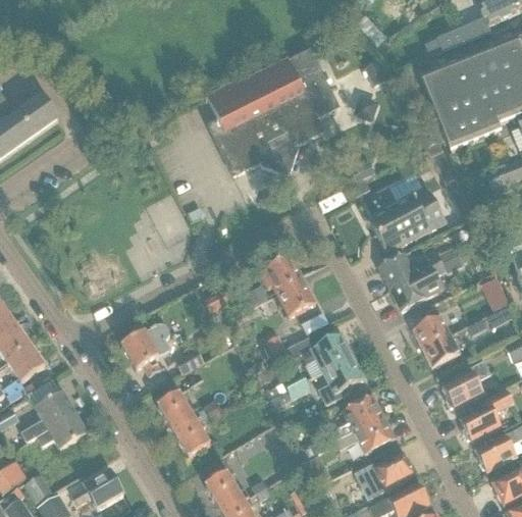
[(473,37),(488,30),(487,27),(521,10),(521,2),(520,0),(489,0),(478,5),(483,17),(467,24),(473,37)]
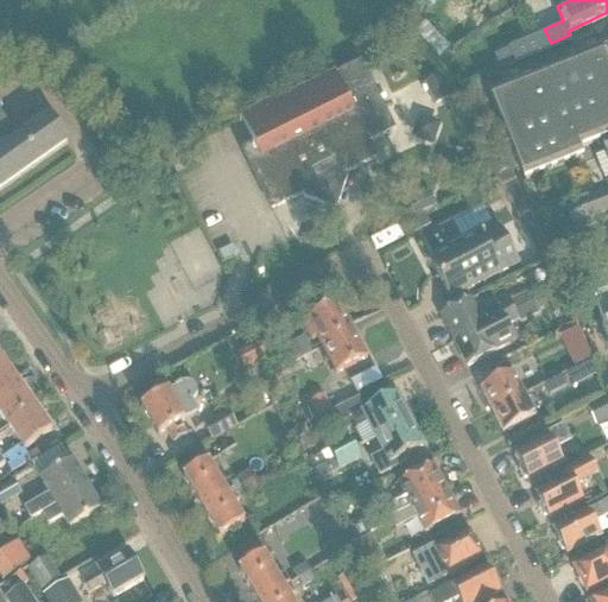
[(496,68),(534,52),(527,35),(498,46),(493,59),(496,68)]
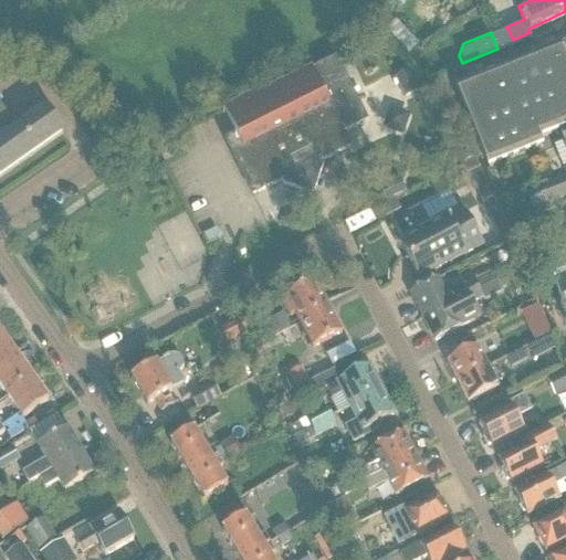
[(458,85),(458,86),(471,119),(489,162),(541,141),(538,134),(540,134),(561,125),(564,134),(563,134),(565,143),(565,37),(533,51),(535,55),(506,66),(458,85)]
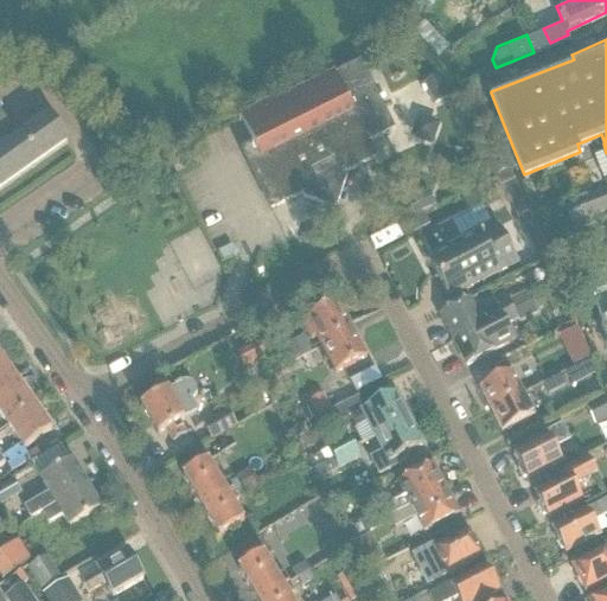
[(395,125),(360,57),(275,98),(274,96),(238,114),(238,115),(241,114),(253,140),(242,146),(270,204),(301,189),(304,193),(327,202),(328,198),(334,194),(338,196),(346,172),(344,168),(375,153),(368,138),(395,125)]
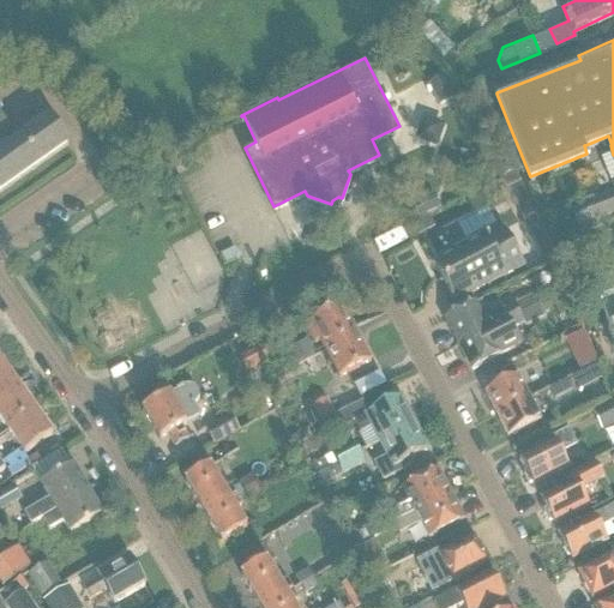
[(439,101),(452,94),(441,72),(428,78),(439,101)]
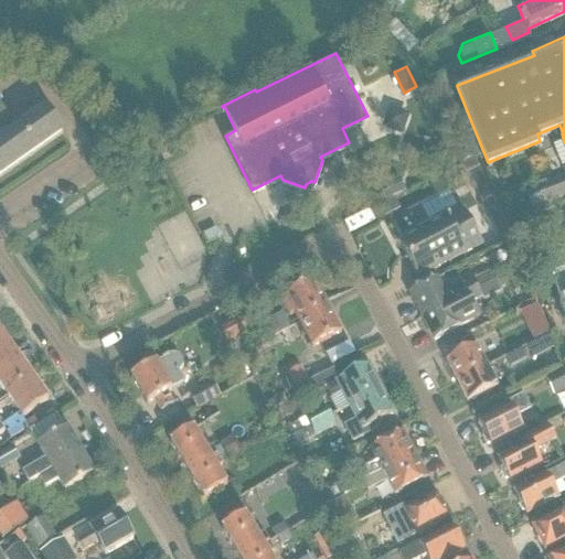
[(11,128),(4,119),(3,117),(10,113),(0,98),(0,171),(62,128),(45,105),(11,128)]
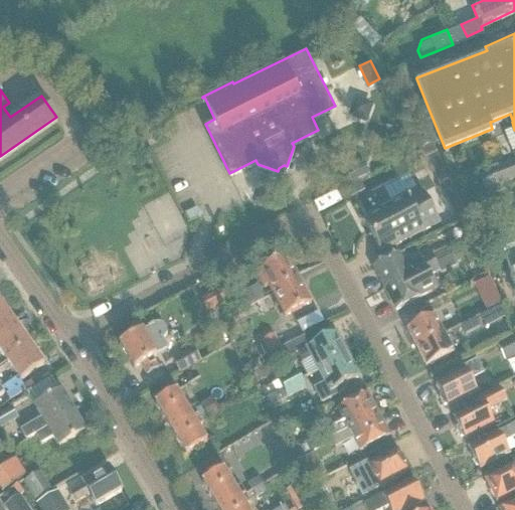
[(354,94),(352,108),(370,111),(373,97),(354,94)]
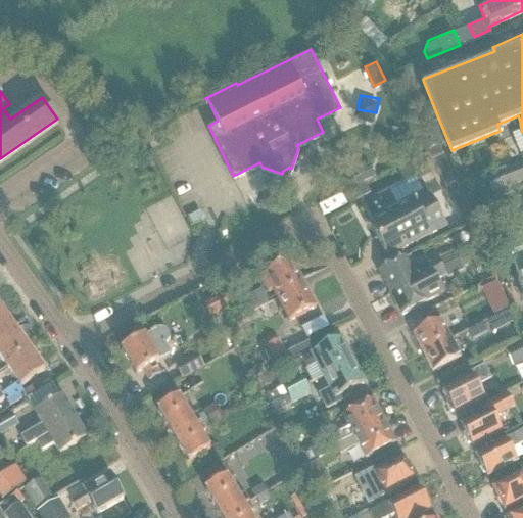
[(438,142),(427,148),(431,156),(442,150),(438,142)]
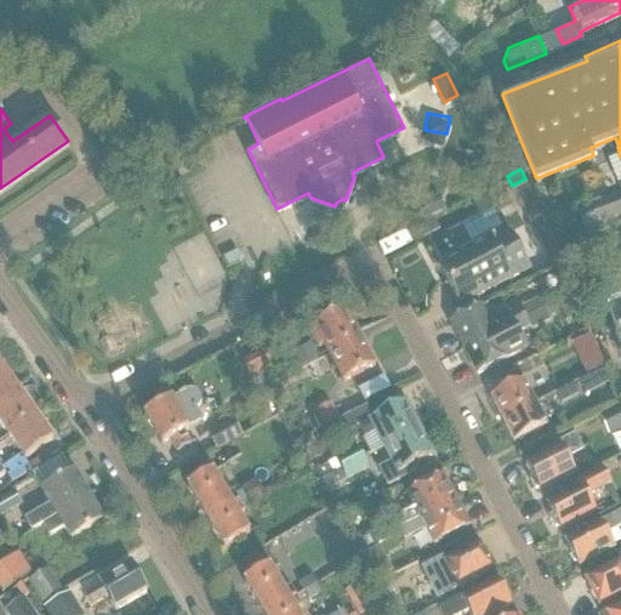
[(598,218),(620,209),(620,188),(592,200),(598,218)]
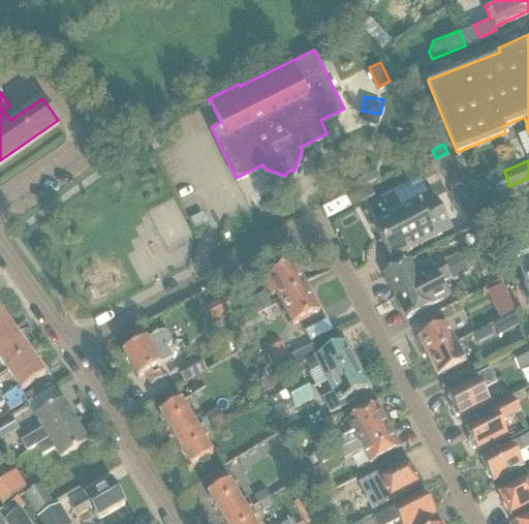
[(355,172),(361,183),(379,175),(374,163),(355,172)]
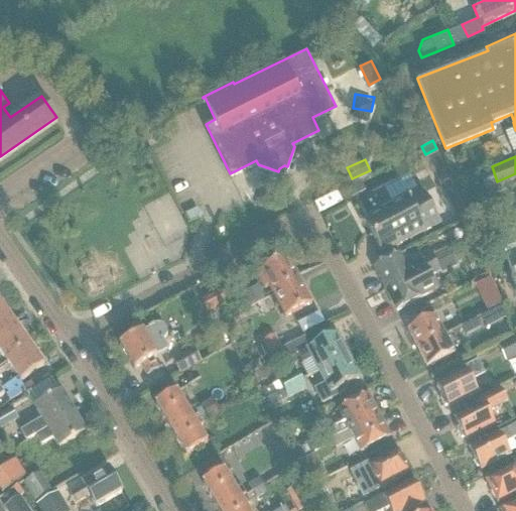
[(456,185),(445,192),(459,216),(466,212),(456,185)]
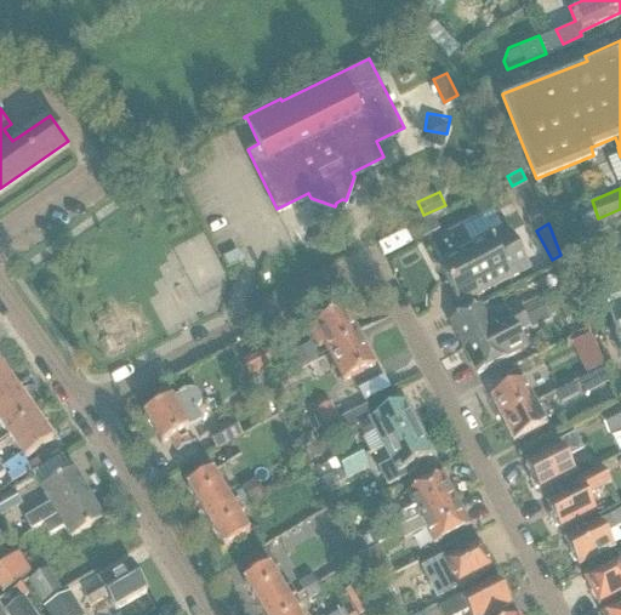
[(459,301),(529,265),(510,227),(439,263),(459,301)]
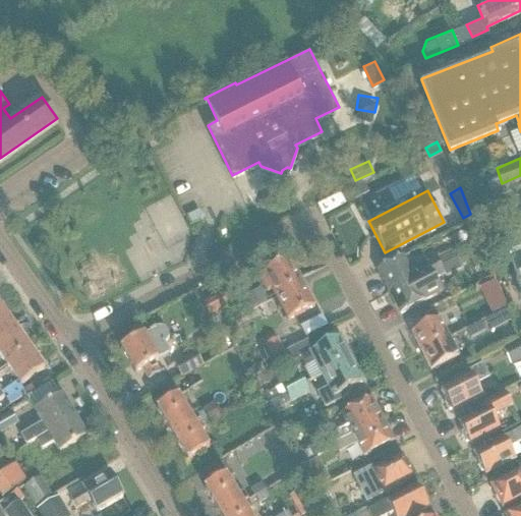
[(515,274),(520,271),(520,230),(502,238),(515,274)]
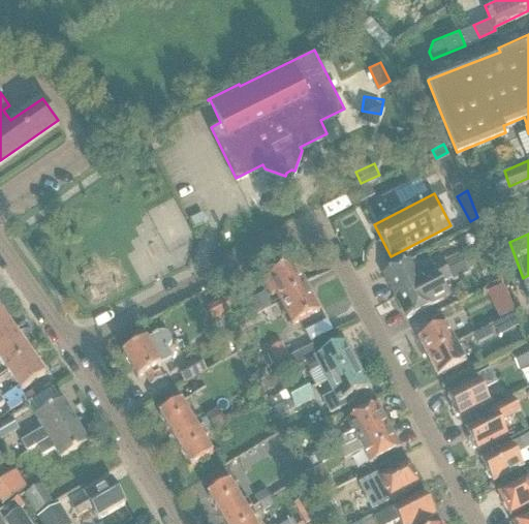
[(442,255),(426,264),(427,265),(431,273),(435,271),(446,265),(442,255)]
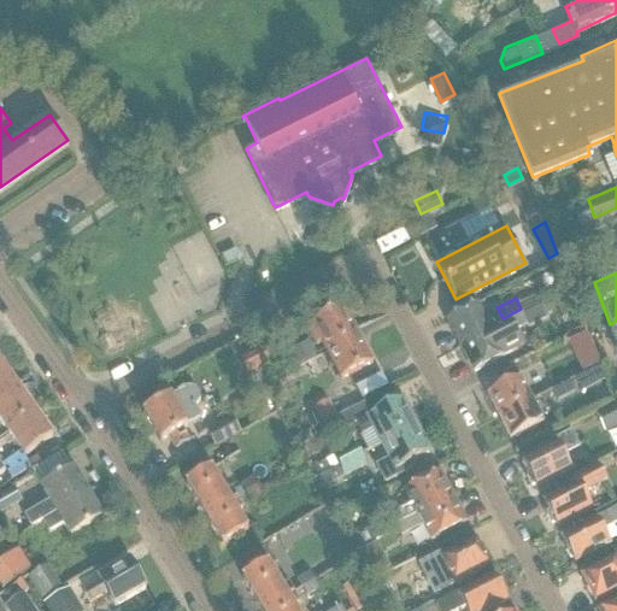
[(528,318),(546,309),(541,298),(521,309),(507,316),(513,327),(528,318)]
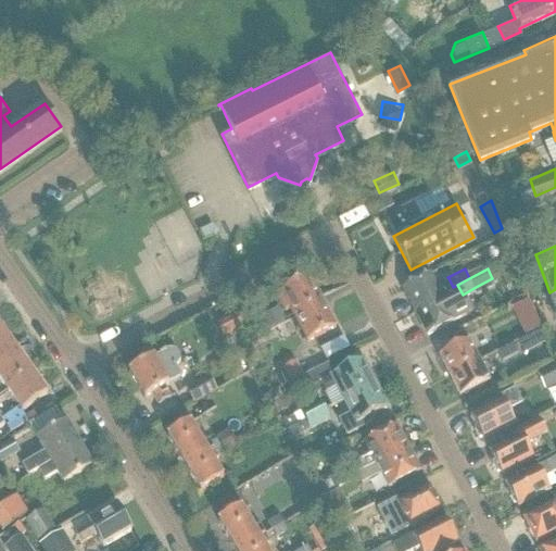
[(453,287),(449,278),(437,285),(429,270),(403,284),(415,307),(453,287)]
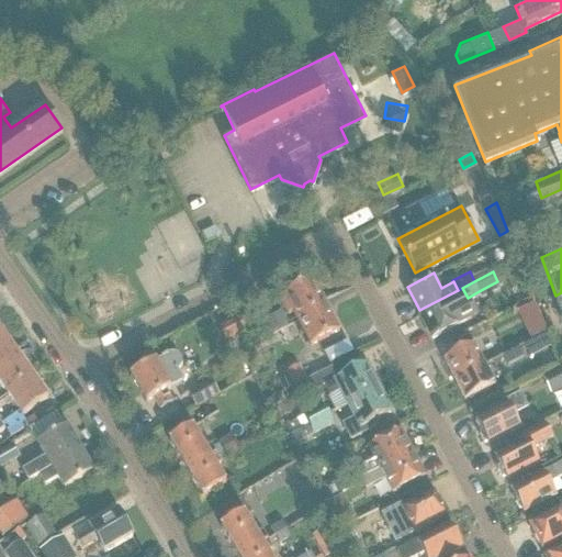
[(311,303),(323,297),(313,276),(279,293),(288,310),(292,308),(296,315),(313,307),(311,303)]
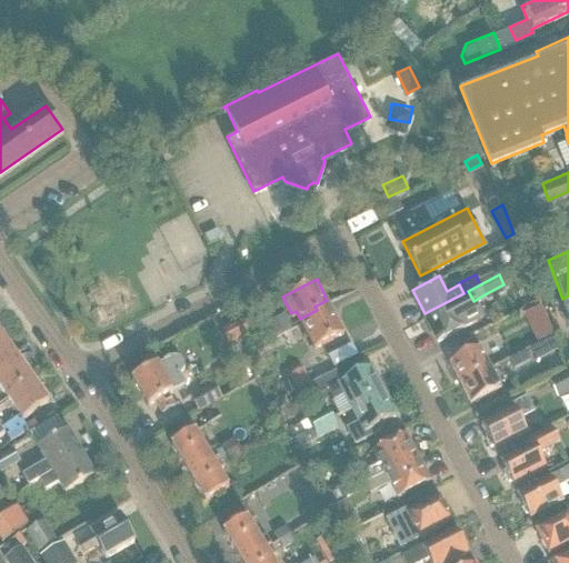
[(463,293),(425,313),(438,338),(480,314),(473,301),(468,291),(463,293)]
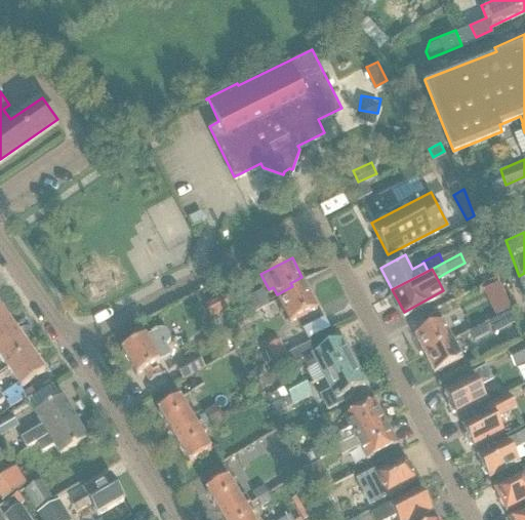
[(292,286),(277,294),(289,319),(317,305),(301,277),(290,283),(292,286)]
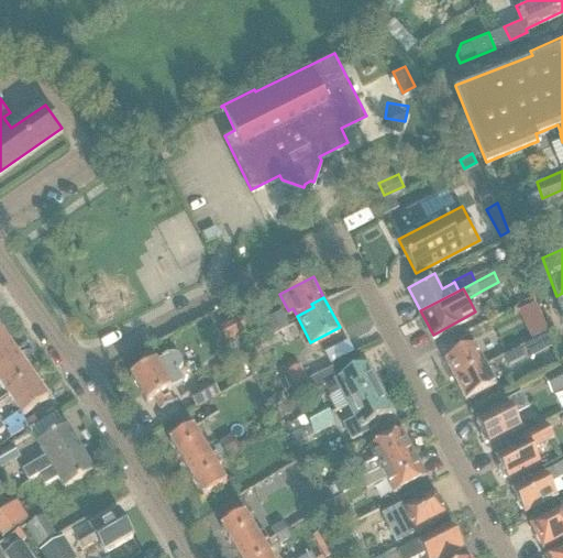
[(283,307),(273,313),(279,326),(289,320),(283,307)]
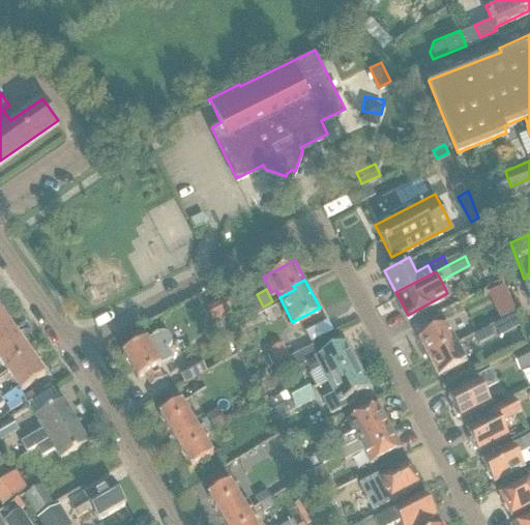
[(219,297),(225,308),(239,300),(234,290),(219,297)]
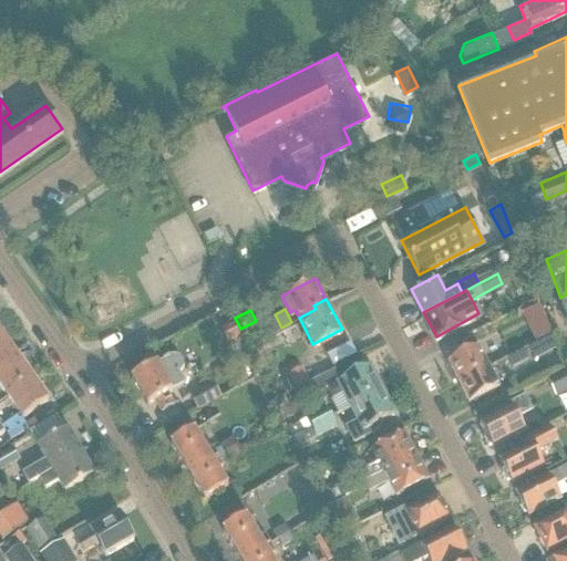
[(226,336),(240,329),(235,318),(220,325),(226,336)]
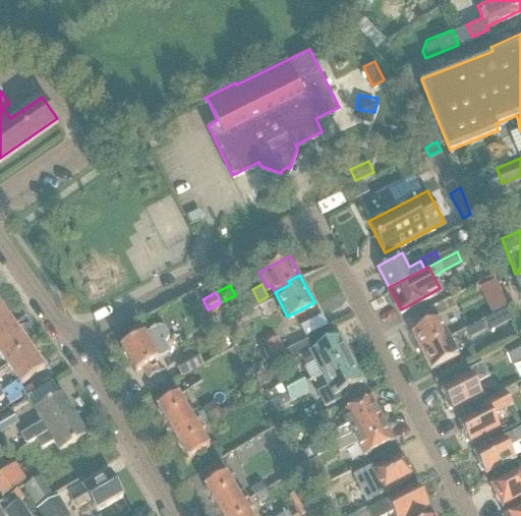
[(502,293),(489,300),(495,309),(507,303),(502,293)]
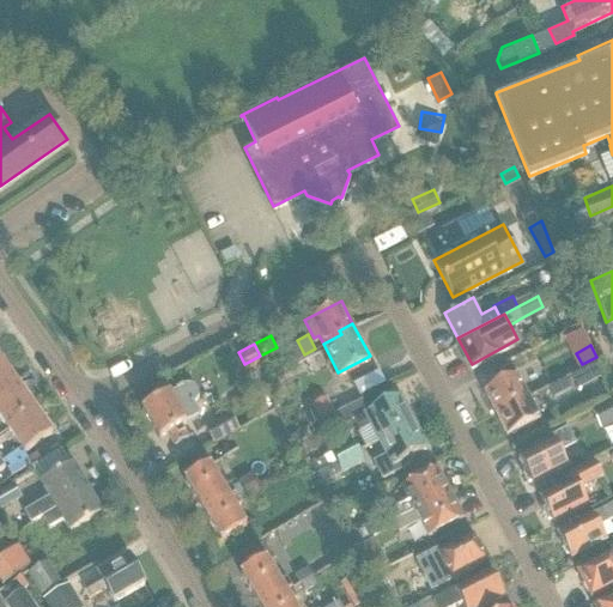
[(0,389),(17,378),(1,356),(0,356),(0,389)]
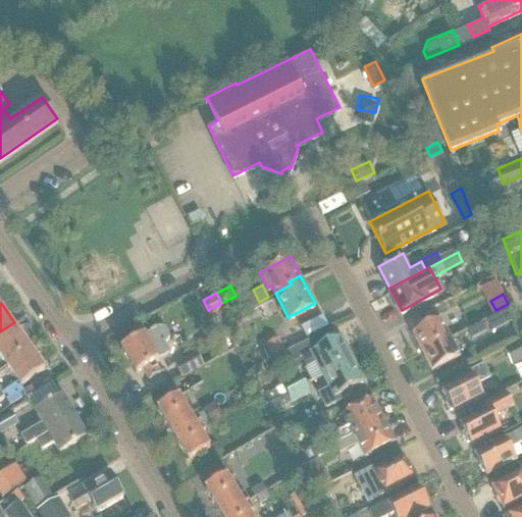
[(422,349),(450,334),(439,315),(412,330),(422,349)]
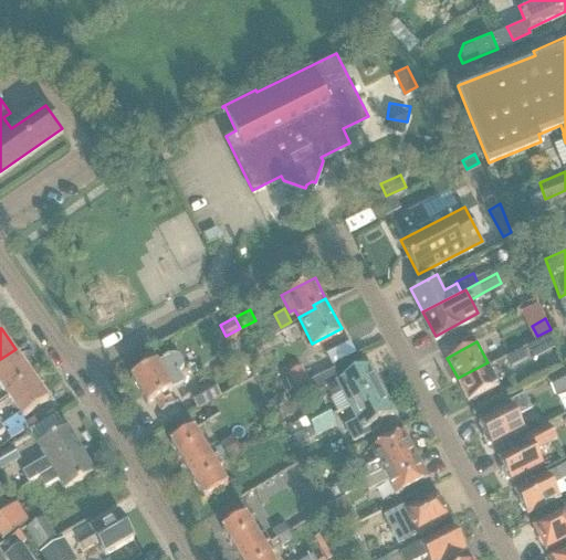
[(0,382),(7,391),(32,373),(18,354),(28,347),(24,342),(16,349),(0,359),(0,382)]
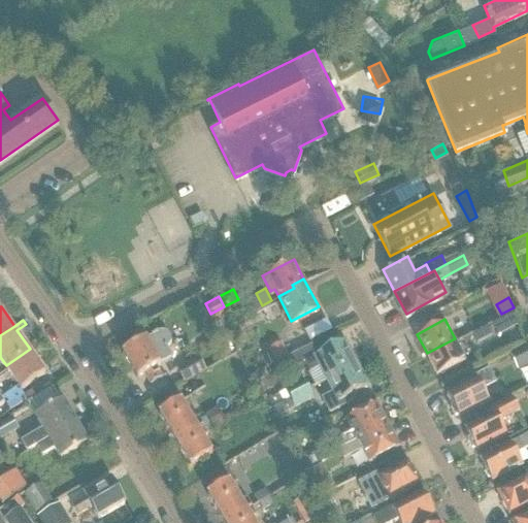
[(474,328),(472,329),(477,338),(491,331),(487,322),(485,322),(474,328)]
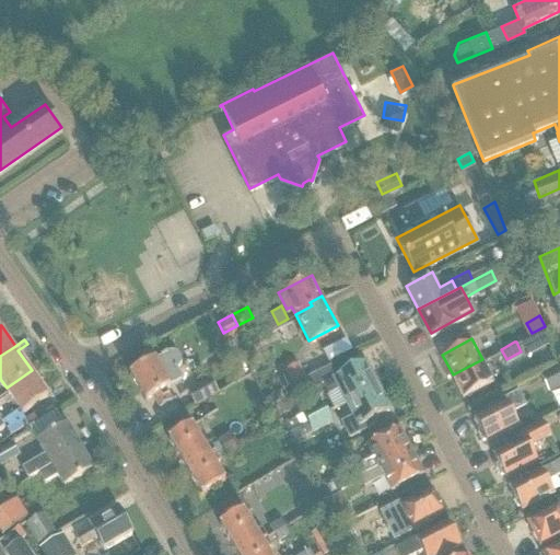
[(182,376),(175,365),(177,361),(178,359),(181,355),(176,348),(172,347),(168,347),(165,348),(128,370),(144,396),(152,392),(159,403),(171,396),(164,384),(168,382),(179,376),(181,377),(182,376)]
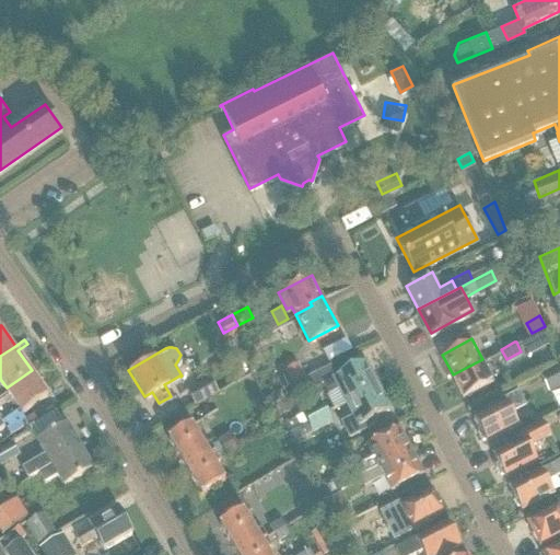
[(347,399),(377,382),(364,358),(323,380),(328,391),(339,384),(347,399)]
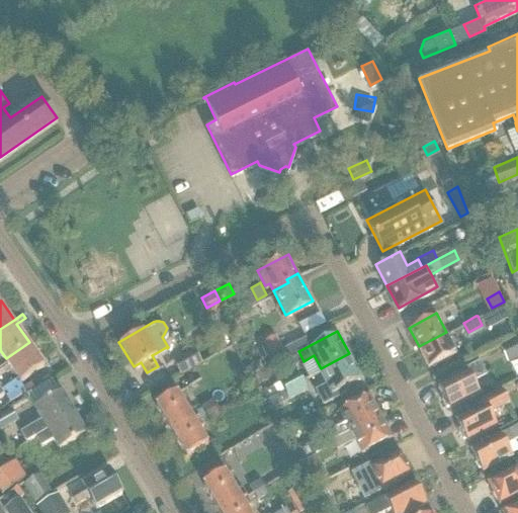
[(270,351),(280,346),(274,332),(264,337),(270,351)]
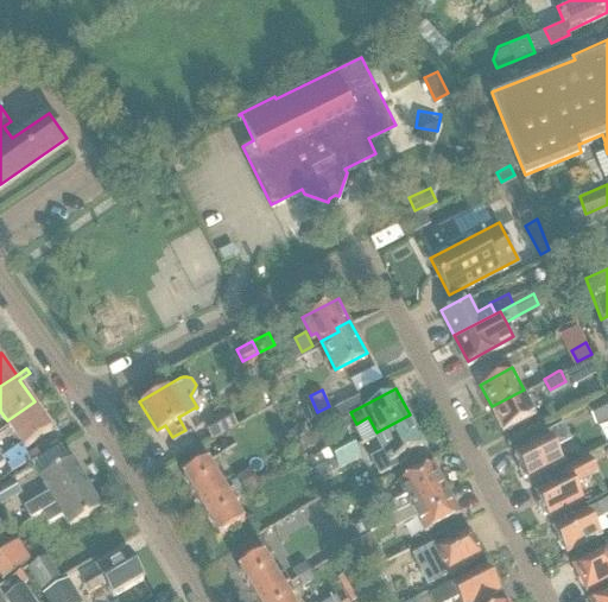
[(524,390),(492,406),(502,428),(534,411),(524,390)]
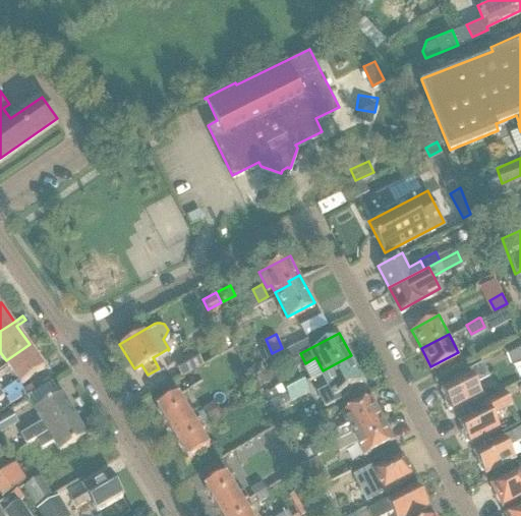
[(511,360),(520,354),(520,335),(503,344),(511,360)]
